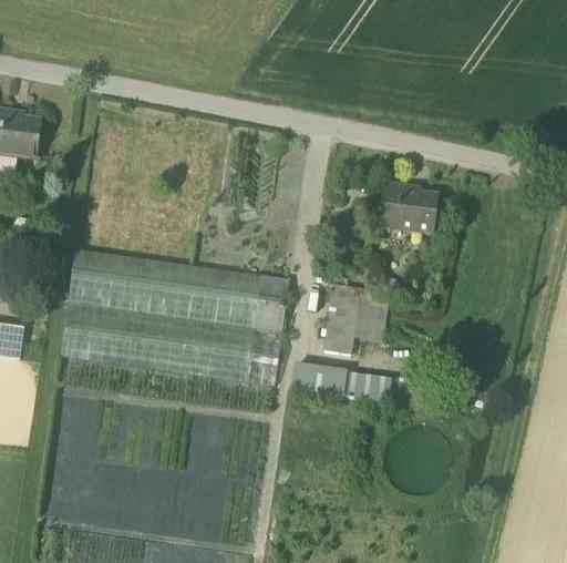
[(22,114),(0,110),(0,153),(34,159),(41,121),(22,119),(22,114)]
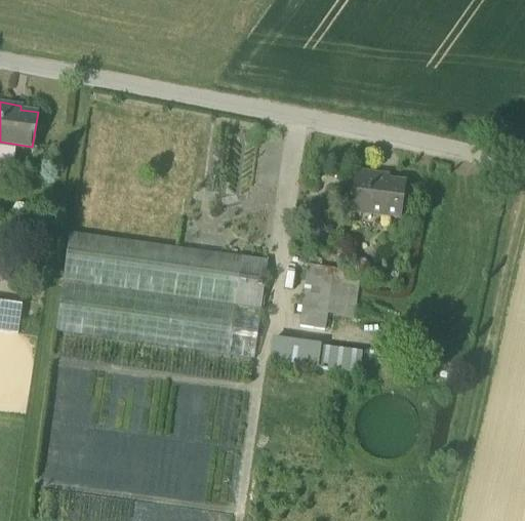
[(389,174),(356,170),(351,208),(400,215),(405,181),(388,178),(389,174)]
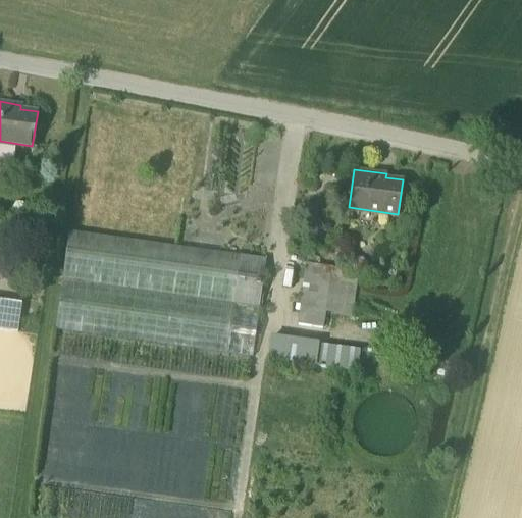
[(266,256),(68,229),(55,327),(252,355),(266,256)]
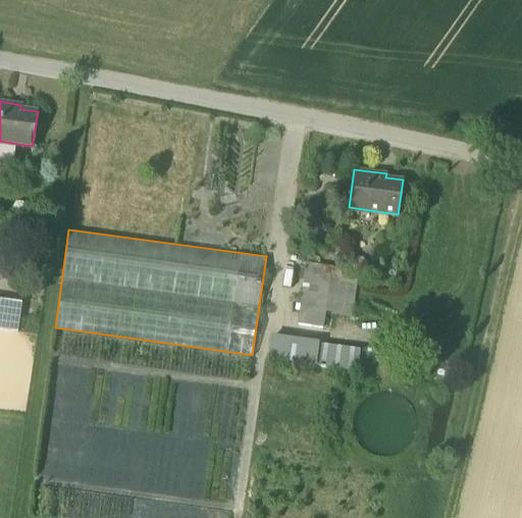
[(330,265),(306,261),(300,306),(324,309),(330,265)]
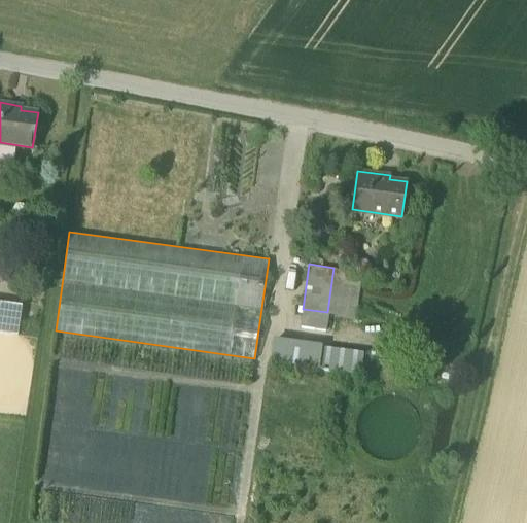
[(358,272),(334,268),(327,312),(352,316),(358,272)]
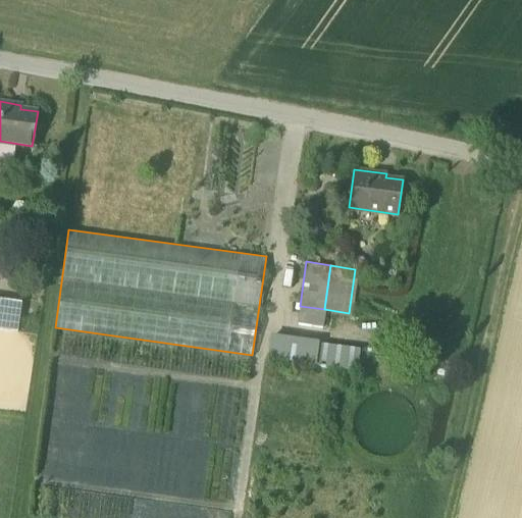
[(22,299),(0,296),(0,328),(18,331),(22,299)]
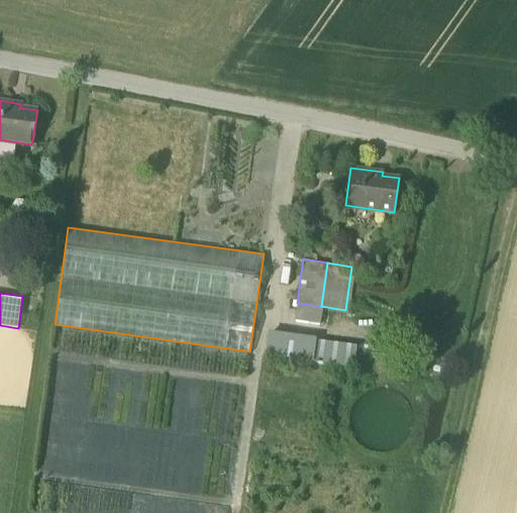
[(319,321),(321,306),(297,303),(294,318),(319,321)]
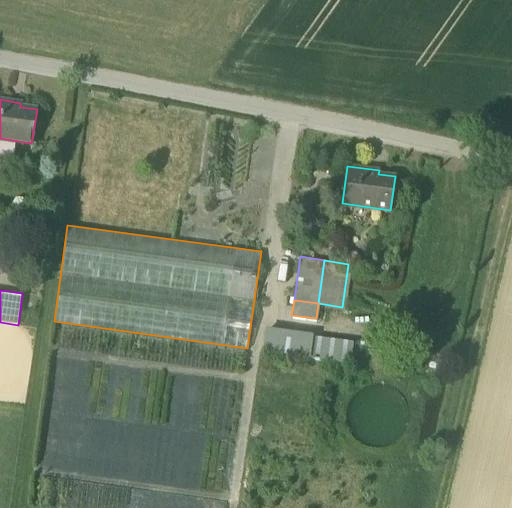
[(355,340),(267,326),(263,350),(351,363),(355,340)]
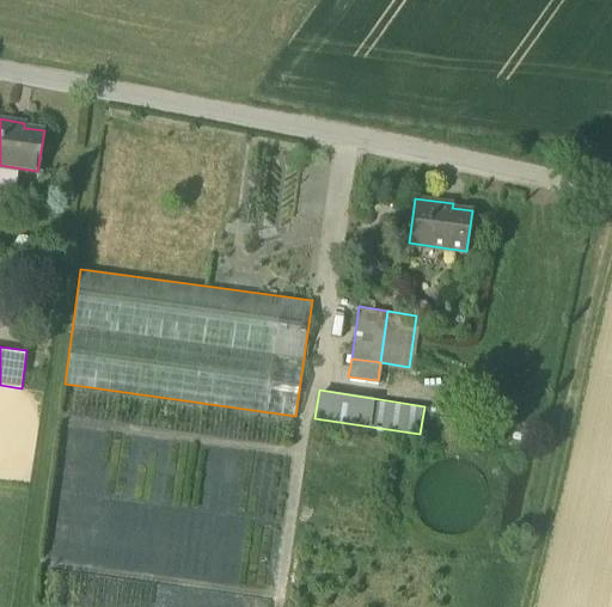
All buildings are outlined.
